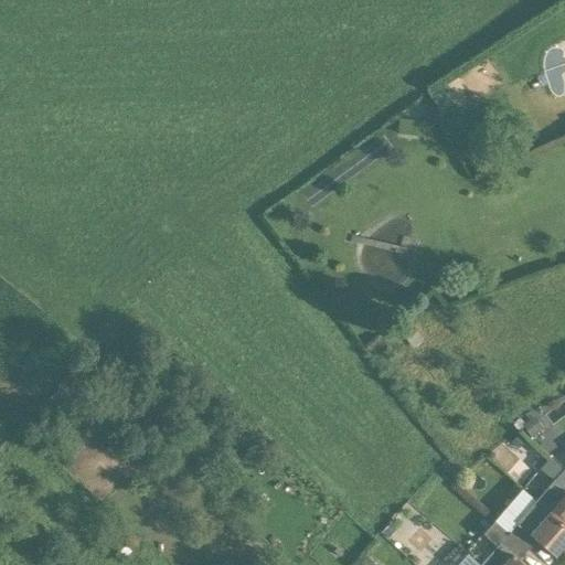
[(434,91),(439,108),(455,103),(448,86),(434,91)]
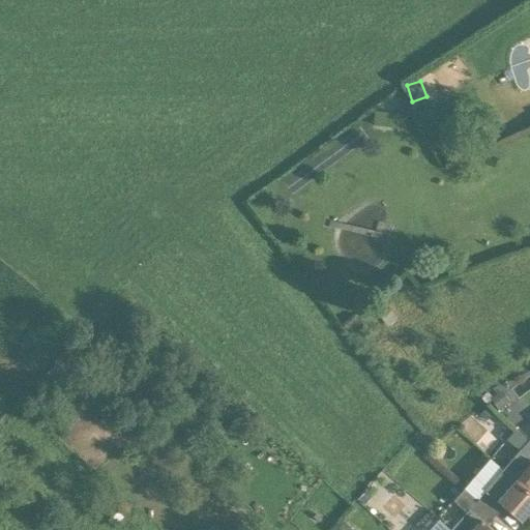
[(500,410),(510,404),(502,392),(492,399),(500,410)]
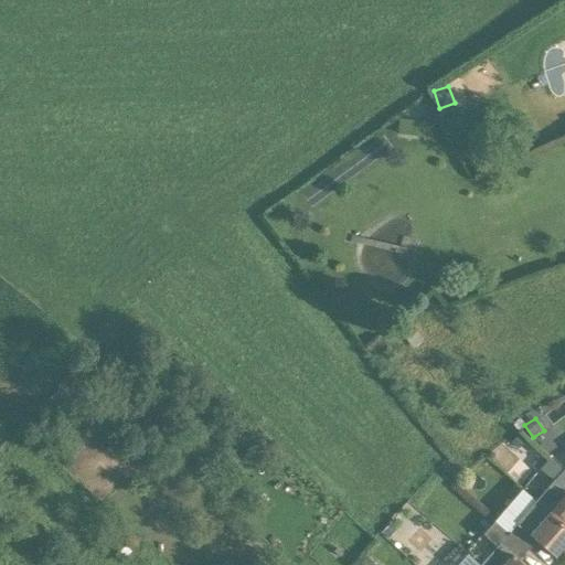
[(514,448),(521,443),(514,436),(509,443),(514,448)]
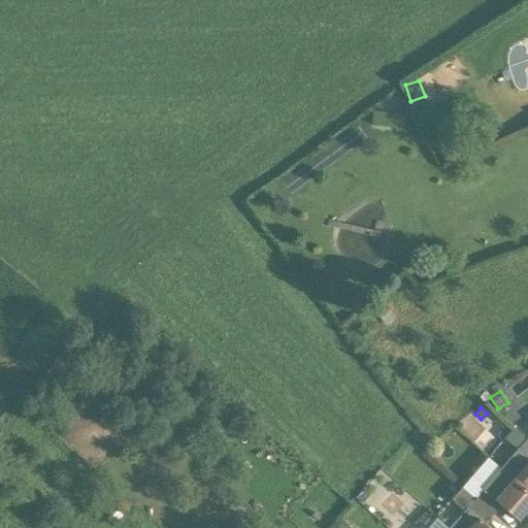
[(415,438),(409,444),(420,455),(426,448),(415,438)]
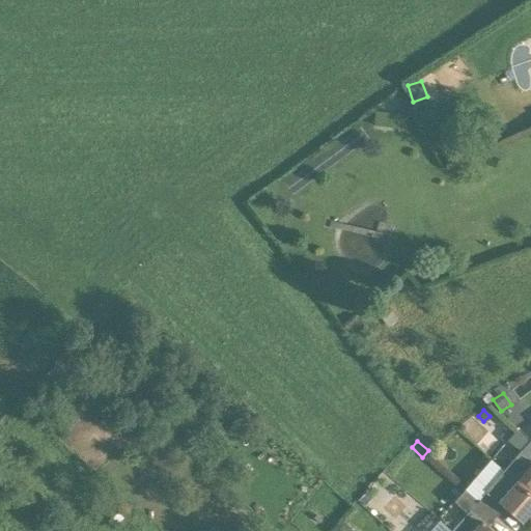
[(530,443),(529,441),(503,472),(530,497),(530,443)]
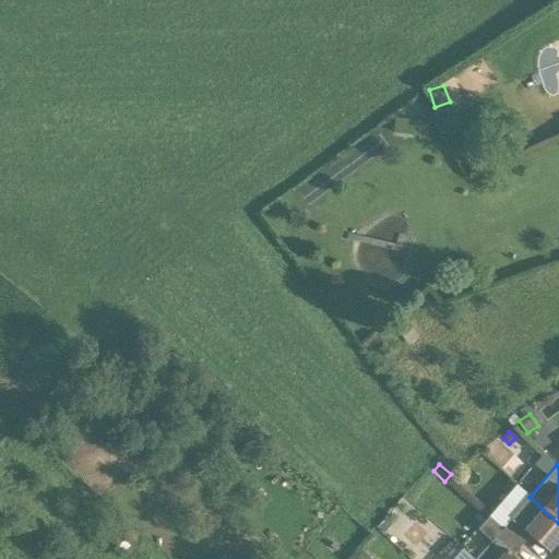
[(547,550),(558,536),(558,523),(530,497),(518,485),(488,518),(501,530),(520,546),(530,535),(547,550)]
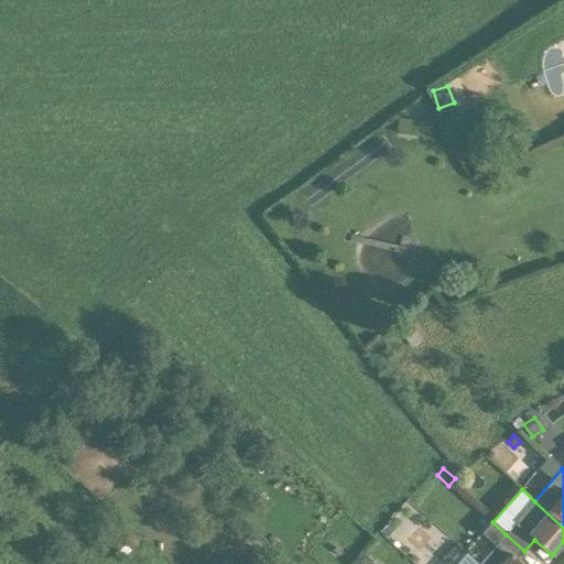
[(384,524),(378,533),(383,539),(392,530),(384,524)]
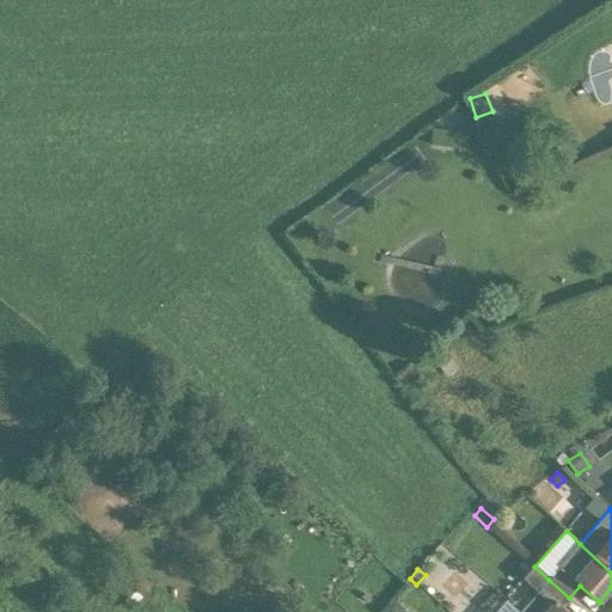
[(567,611),(562,607),(569,598),(549,580),(540,589),(552,601),(543,611),(567,611)]
